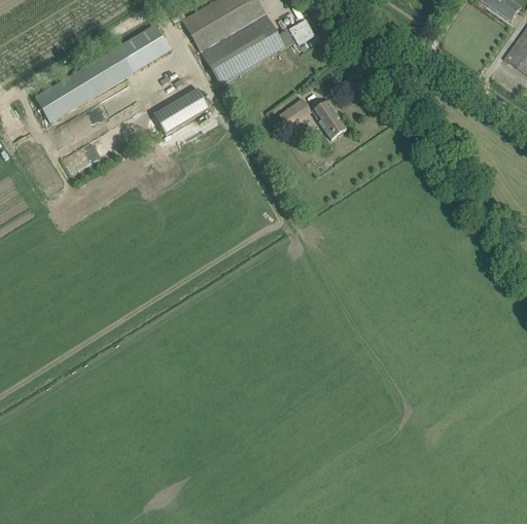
[(278,35),(257,0),(215,0),(182,20),(220,84),(293,41),(287,30),(278,35)]
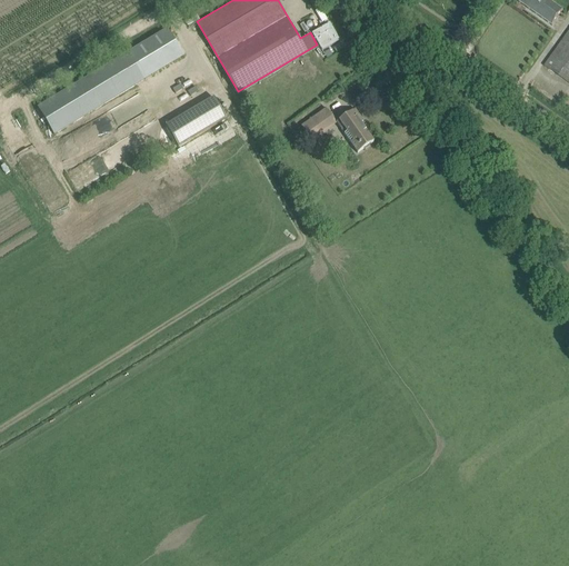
[(520,0),(552,22),(563,6),(555,0),(520,0)]
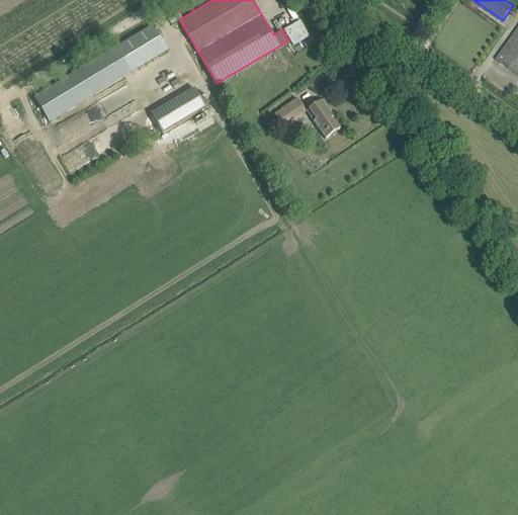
[(293,44),(309,34),(299,19),(284,28),(293,44)]
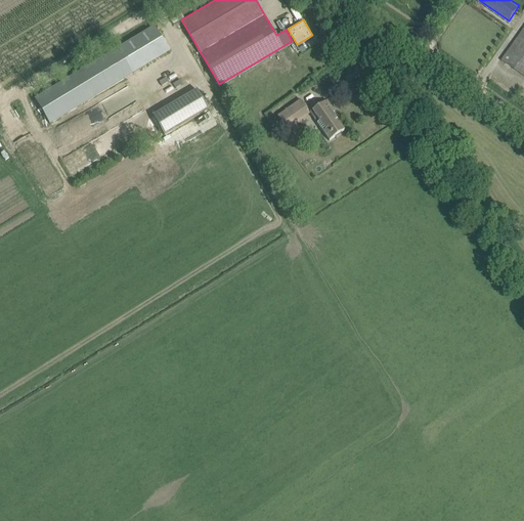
[(523,25),(501,58),(523,74),(523,25)]
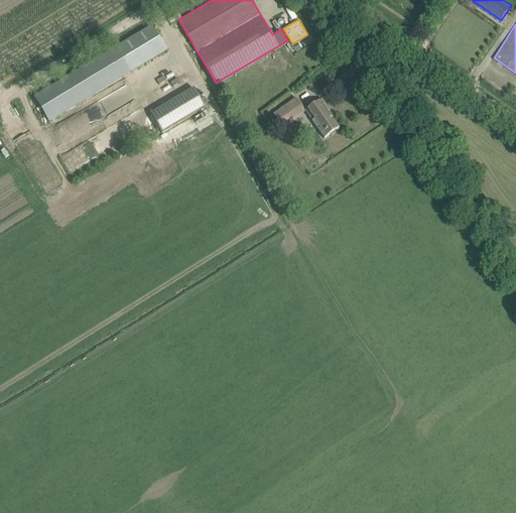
[(169,46),(157,25),(129,41),(142,62),(169,46)]
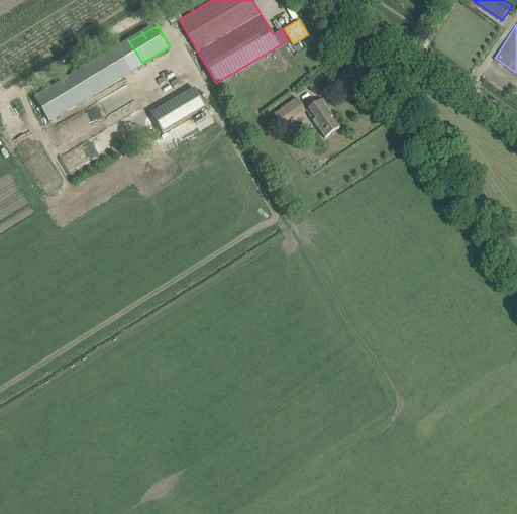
[(117,45),(33,96),(48,119),(131,70),(117,45)]
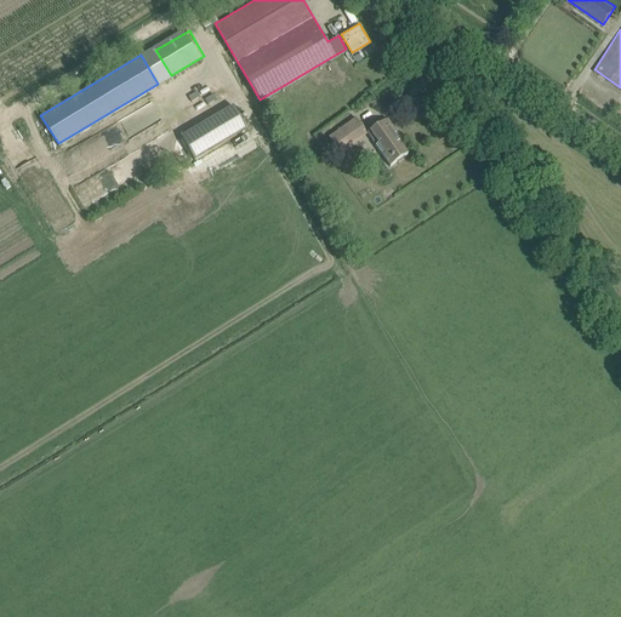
[(194,156),(246,129),(233,103),(181,131),(194,156)]
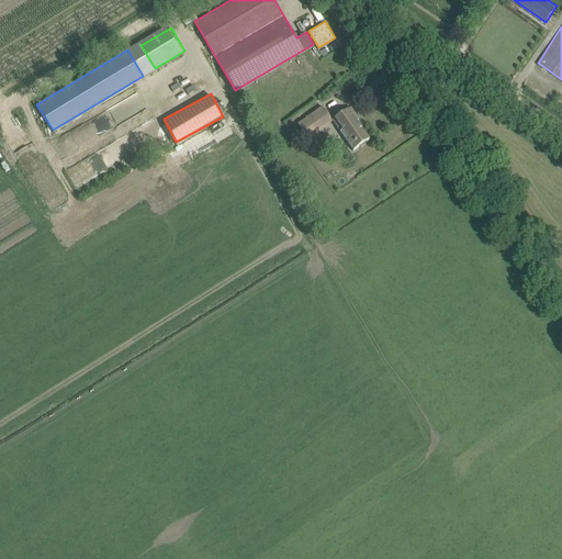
[(305,115),(299,121),(306,133),(314,127),(330,116),(322,104),(305,115)]
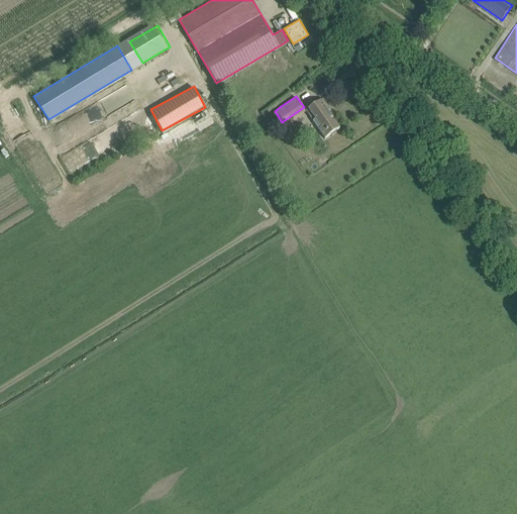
[(305,109),(324,136),(339,125),(327,109),(330,107),(322,96),(307,107),(308,107),(305,109)]
